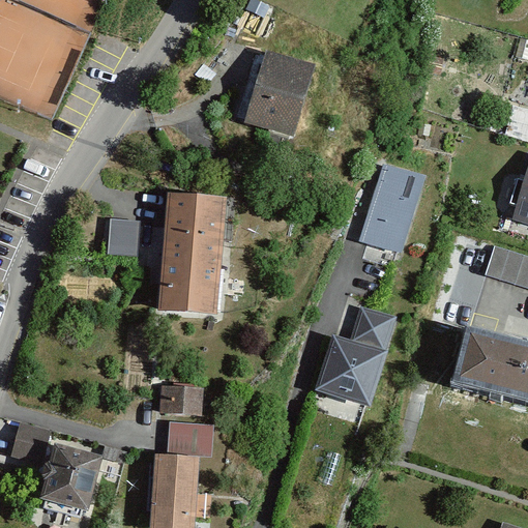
[(312,66),(267,52),(245,122),(290,136),(312,66)]
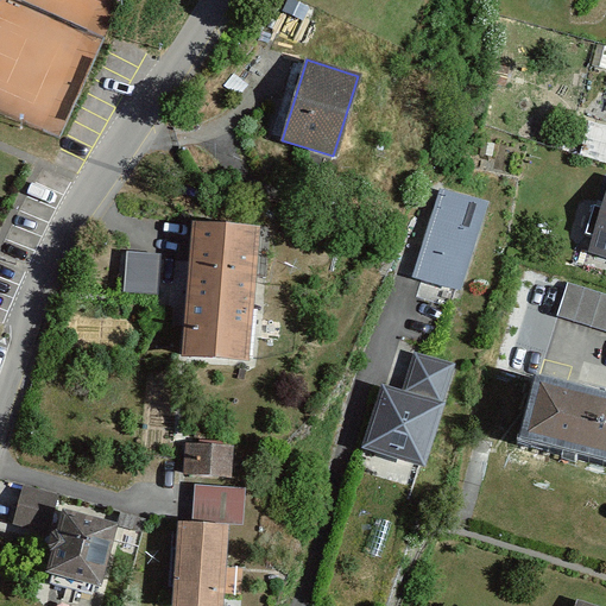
[(459,292),(486,203),(439,189),(411,278),(459,292)]
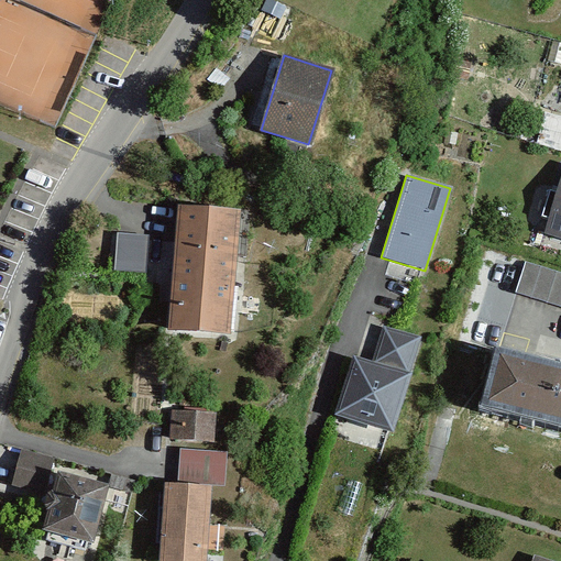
[(560,237),(560,175),(543,232),(560,237)]
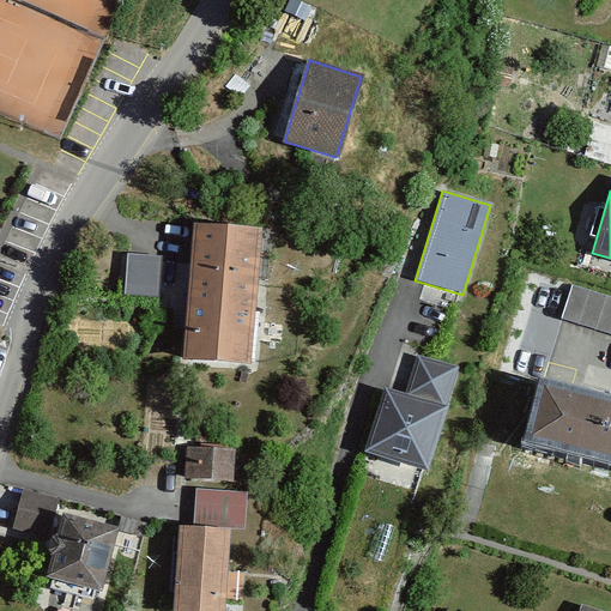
[(256,230),(193,225),(183,357),(246,362),(256,230)]
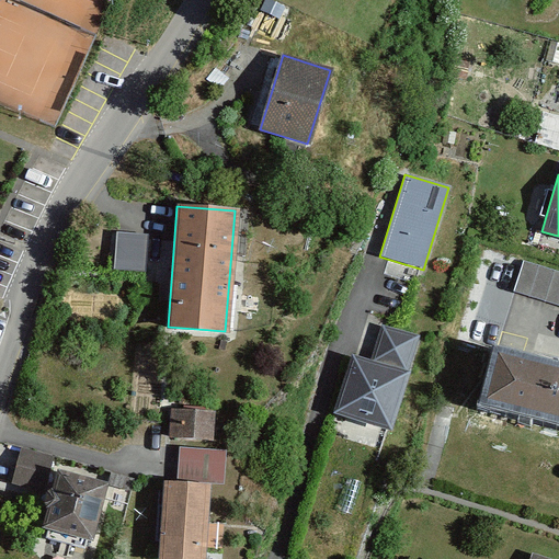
[(145,234),(114,234),(114,269),(145,269),(145,234)]
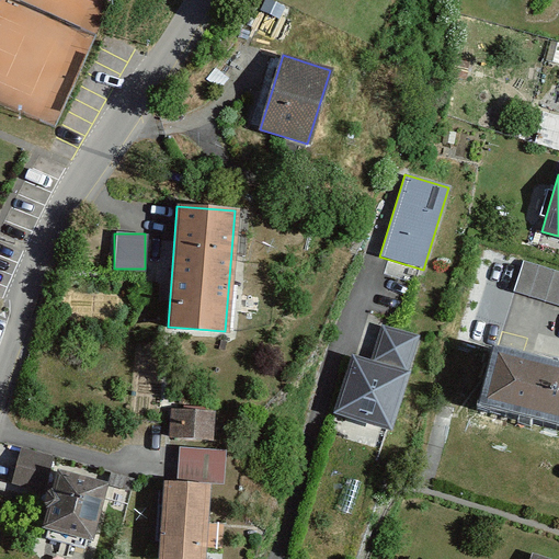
[(512,289),(558,304),(558,270),(522,259),(512,289)]
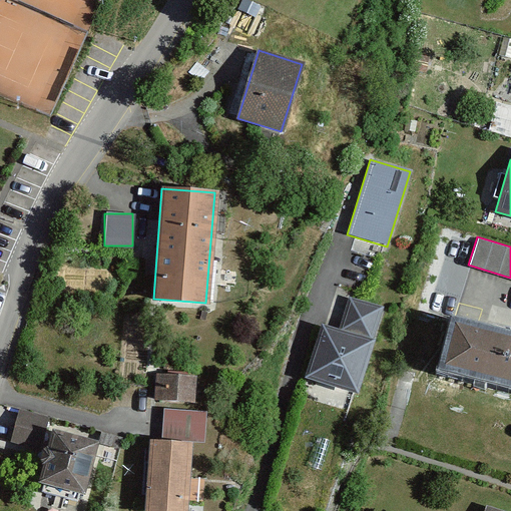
[(381,308),(348,297),(339,326),(371,336),(381,308)]
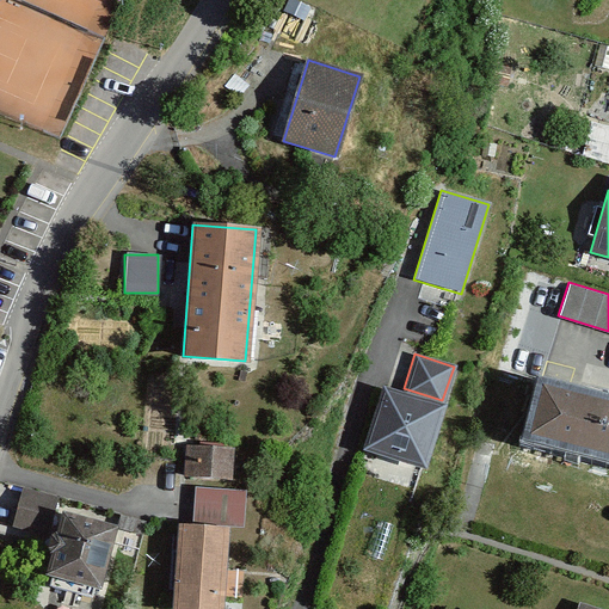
[(608,463),(608,401),(537,382),(522,441),(608,463)]
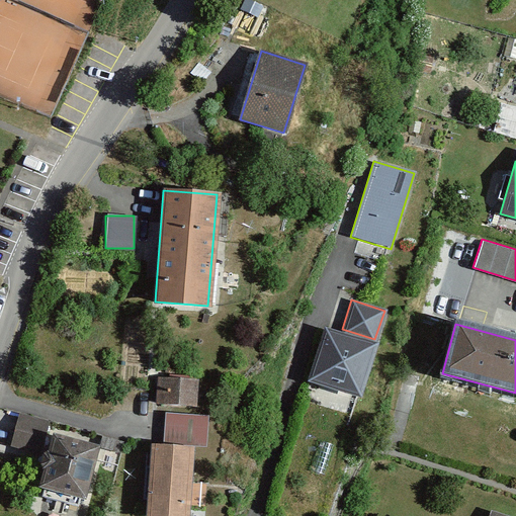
[(376,345),(326,328),(308,380),(359,398),(376,345)]
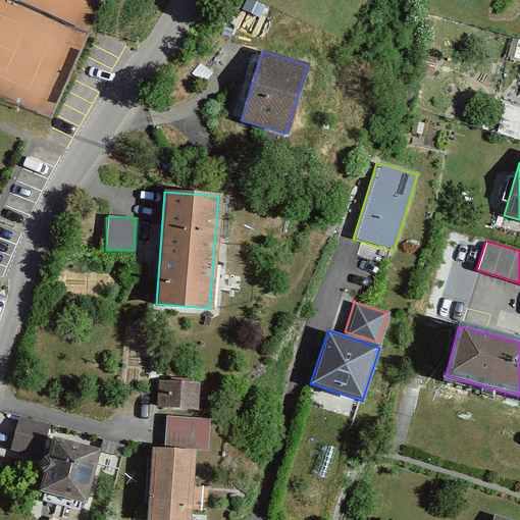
[(198,406),(197,381),(156,381),(157,407),(198,406)]
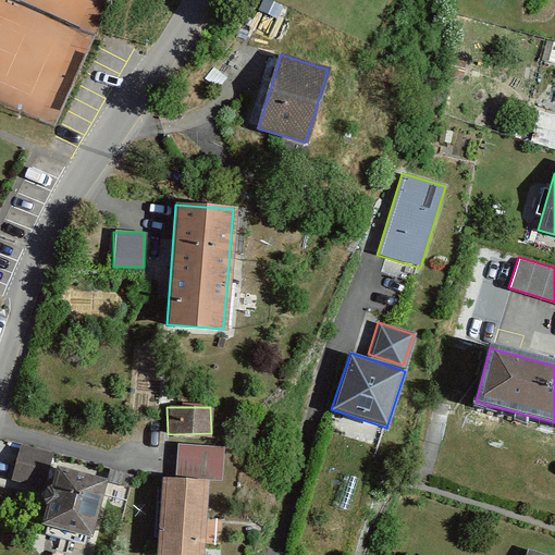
[(51,453),(21,444),(11,477),(42,485),(51,453)]
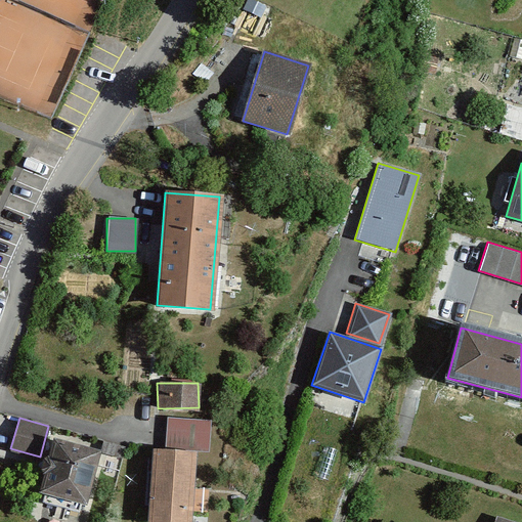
[(207,448),(208,421),(166,419),(164,446),(207,448)]
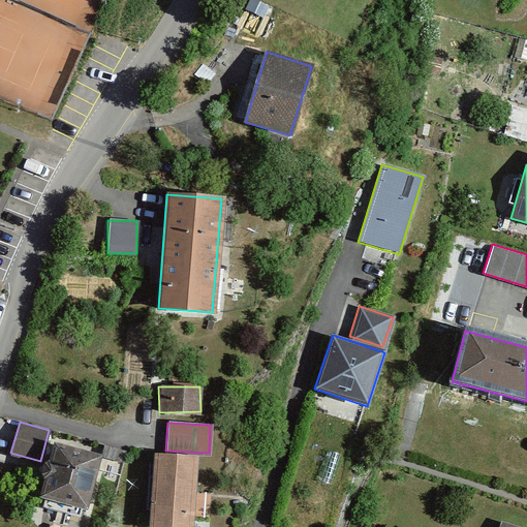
[(98,456),(53,444),(39,497),(42,498),(40,505),(78,515),(80,508),(85,509),(98,456)]
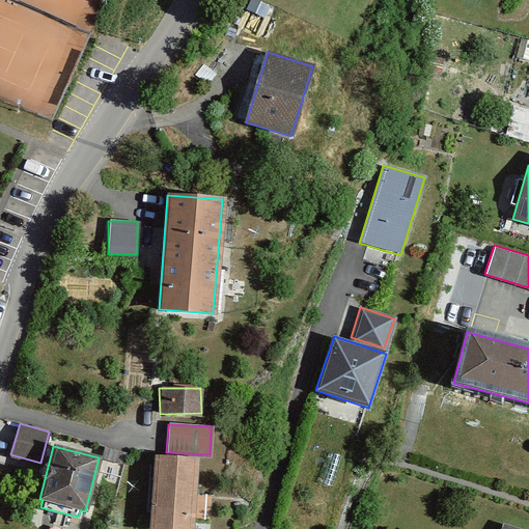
[(192,528),(196,458),(155,456),(155,467),(149,467),(147,509),(151,510),(149,528),(192,528)]
